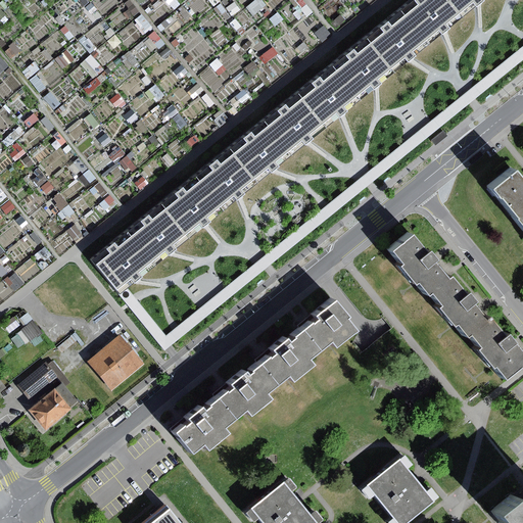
[(450,0),(408,0),(399,7),(428,42),(443,31),(463,14),(450,0)]
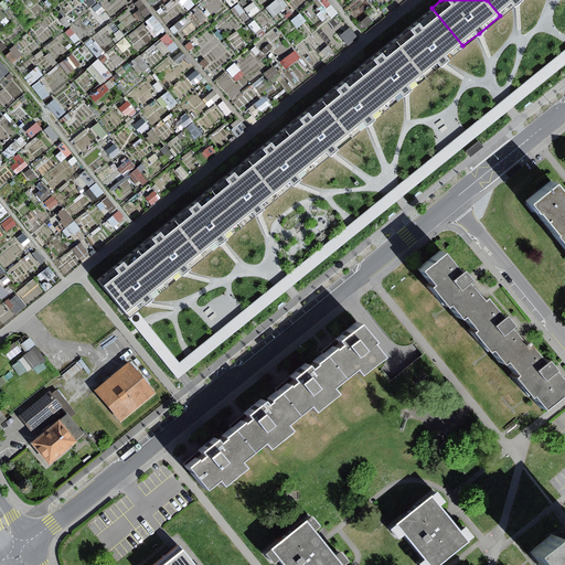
[(487,0),(500,16),(516,2),(518,0),(487,0)]
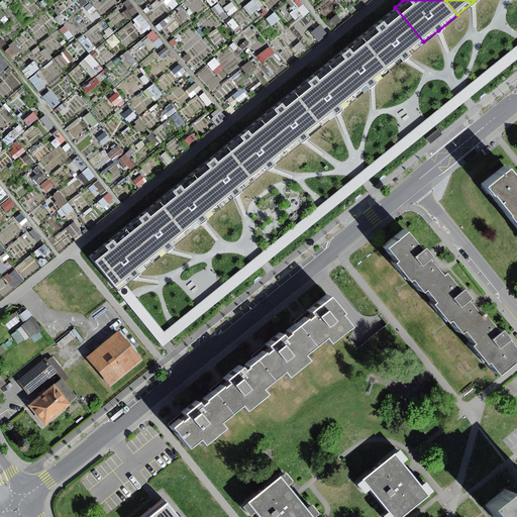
[(395,7),(362,34),(389,70),(405,57),(423,41),(395,7)]
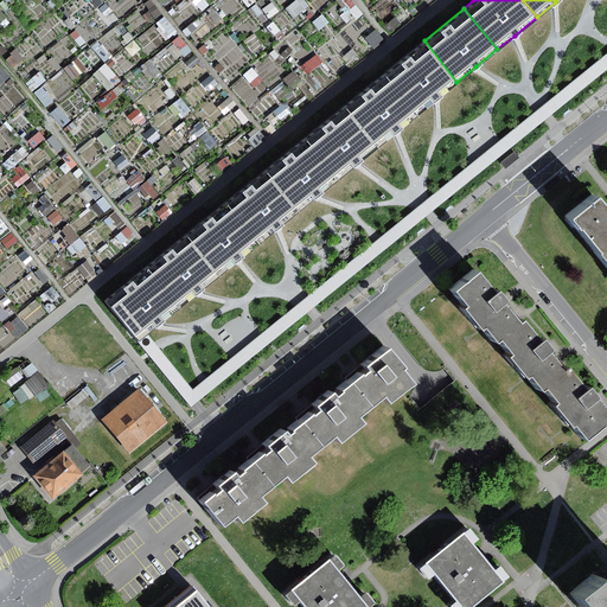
[(425,40),(384,74),(417,114),(436,98),(457,82),(425,40)]
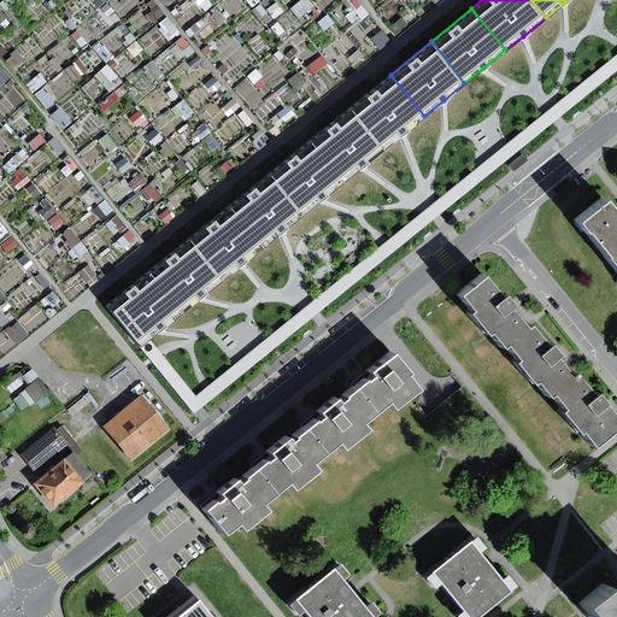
[(616,54),(197,397),(153,344),(144,351),(194,413),(616,70),(616,54)]
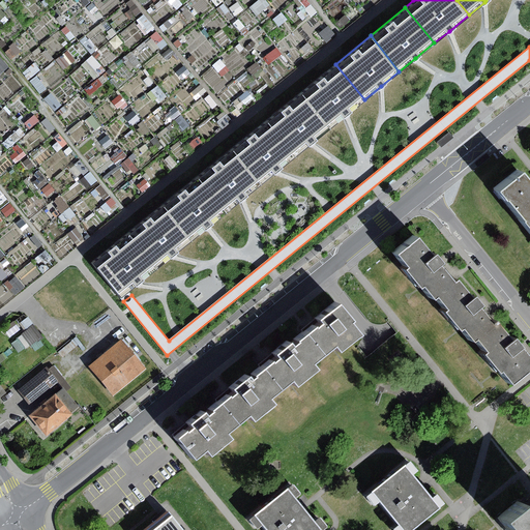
[(85,59),(96,77),(106,70),(94,53),(85,59)]
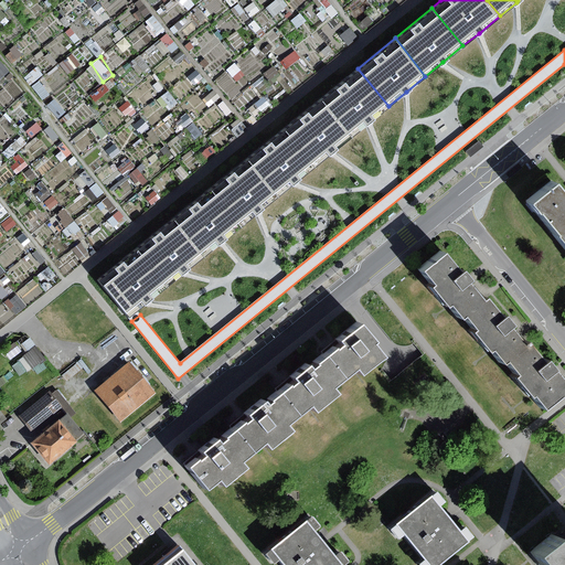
[(358,68),(320,98),(351,136),(369,123),(388,106),(358,68)]
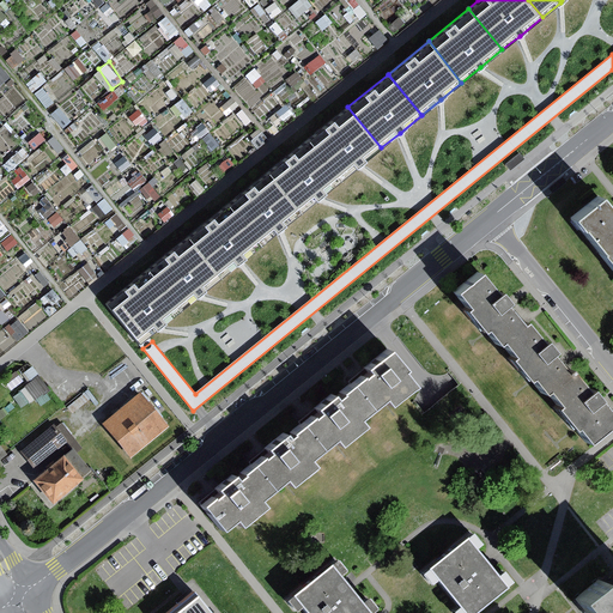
[(347,107),(308,139),(341,180),(359,165),(381,147),(347,107)]
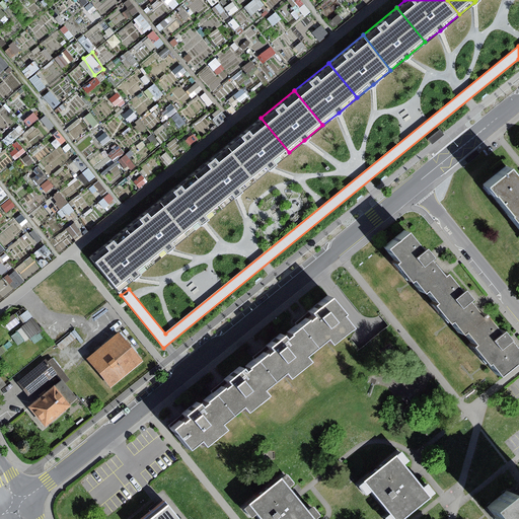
[(261,118),(226,146),(254,180),(271,167),(289,152),(261,118)]
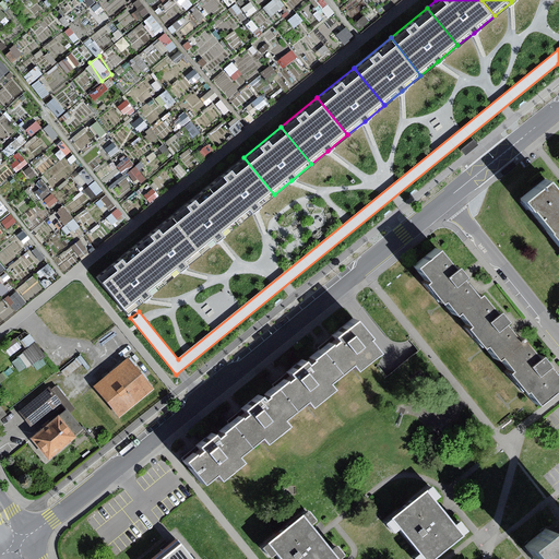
[(244,157),(207,187),(238,224),(254,210),(274,194),(244,157)]
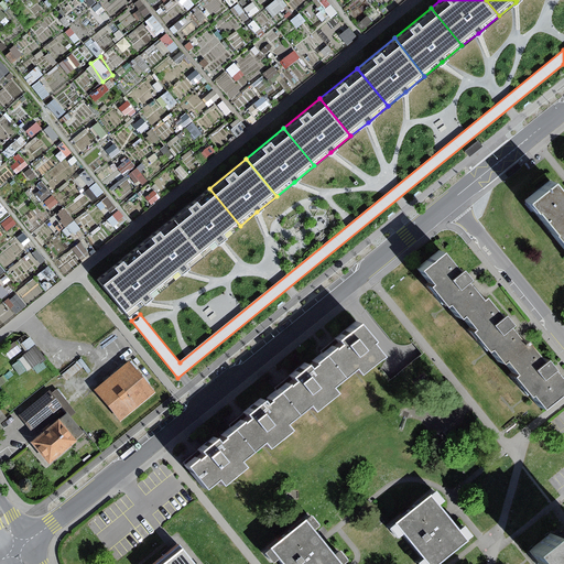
[(139,167),(131,172),(138,185),(145,181),(139,167)]
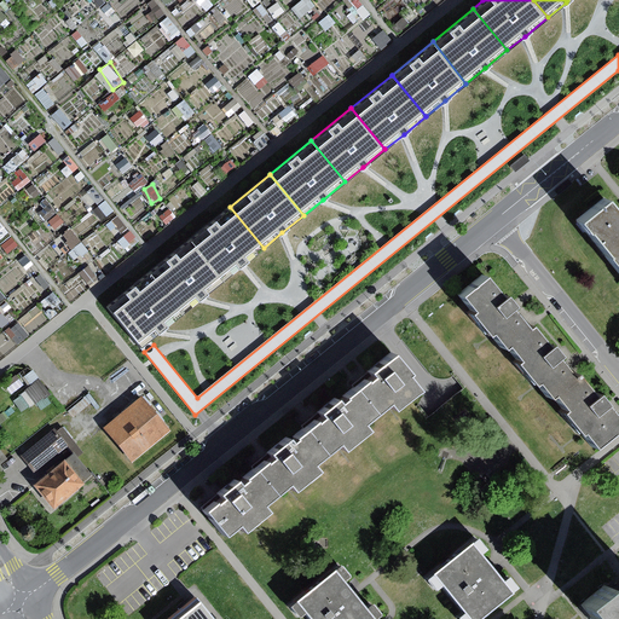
[(605,258),(618,273),(618,271),(618,217),(603,198),(576,221),(585,233),(586,232),(607,256),(605,258)]
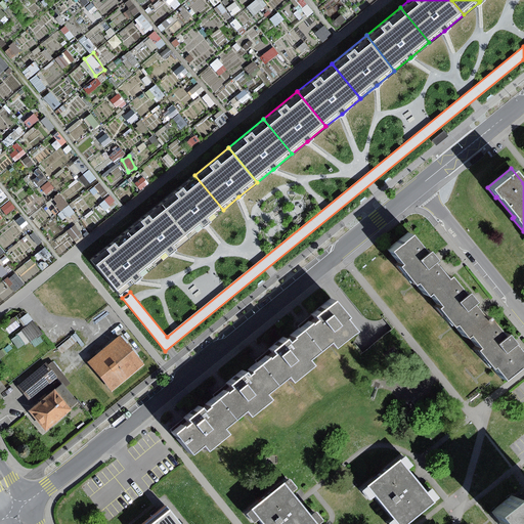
[(194,175),(160,203),(188,237),(206,224),(223,210),(194,175)]
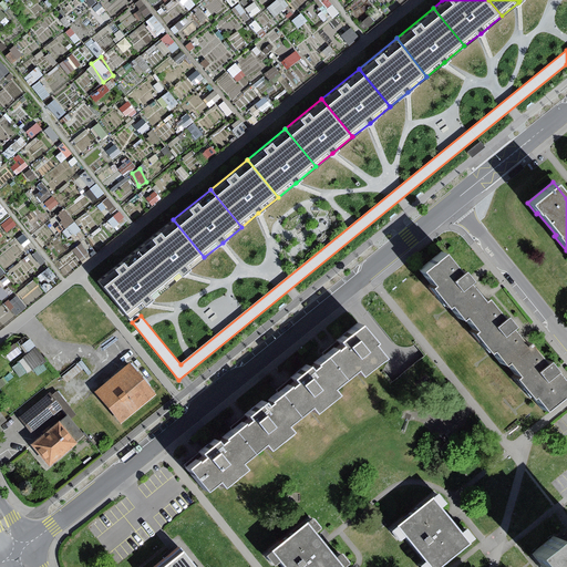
[(110,195),(100,200),(106,214),(116,209),(110,195)]
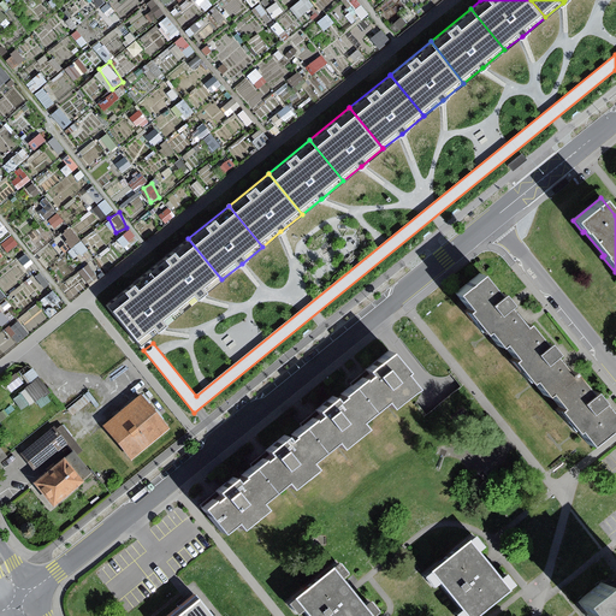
[(57,235),(71,259),(87,249),(72,225),(57,235)]
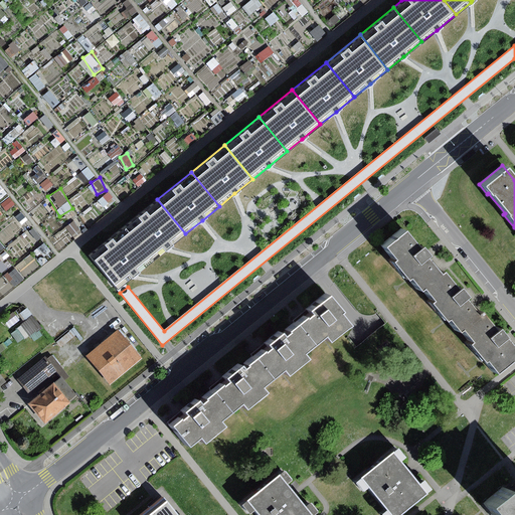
[(6,208),(14,202),(10,197),(2,202),(6,208)]
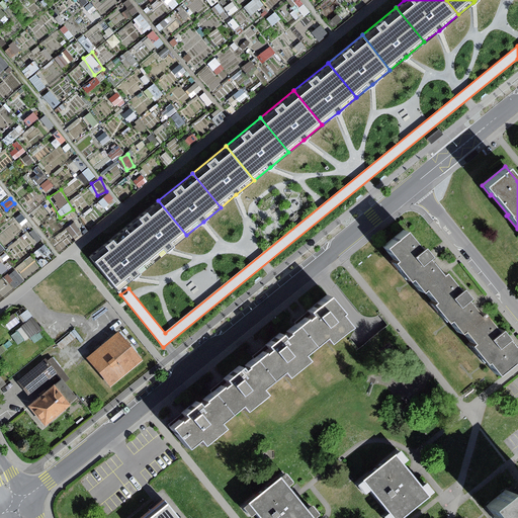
[(158,200),(123,228),(152,263),(169,249),(186,235),(158,200)]
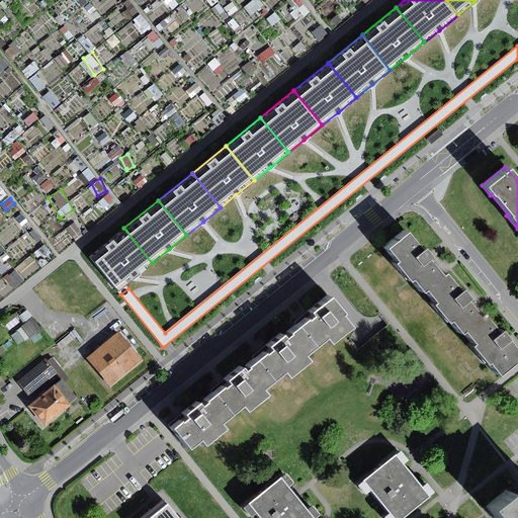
[(370,201),(359,209),(362,213),(373,204),(370,201)]
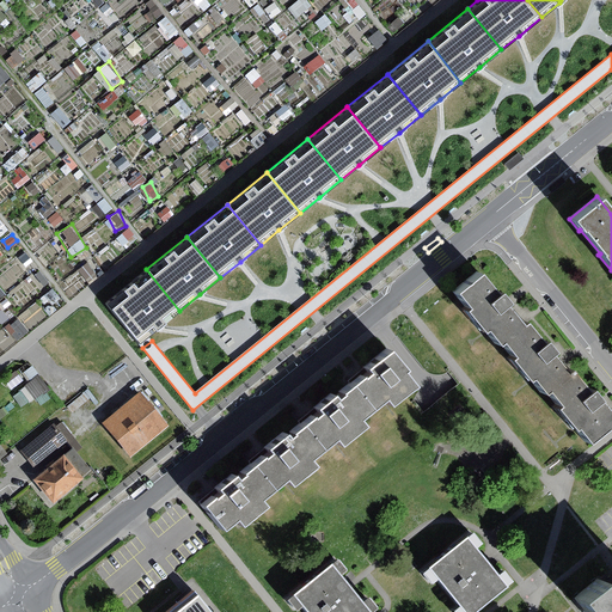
[(146,269),(106,303),(140,343),(159,328),(179,311),(146,269)]
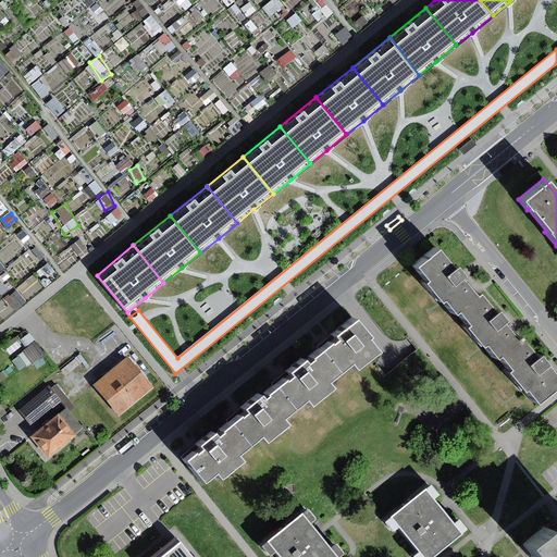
[(438,301),(449,314),(453,312),(471,297),(457,280),(461,277),(453,267),(448,270),(433,250),(412,268),(424,281),(420,284),(436,304),(438,301)]
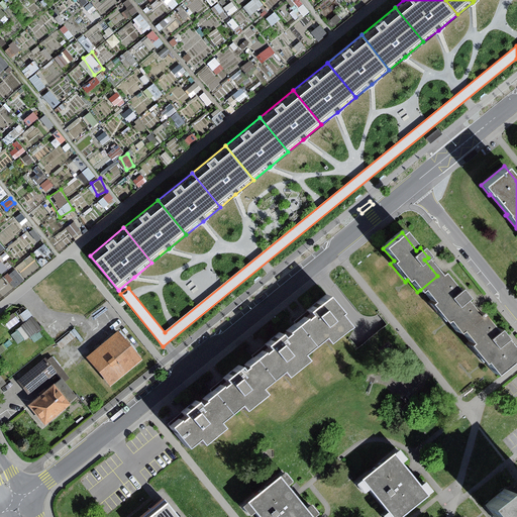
[(372,239),(362,247),(365,251),(375,242),(372,239)]
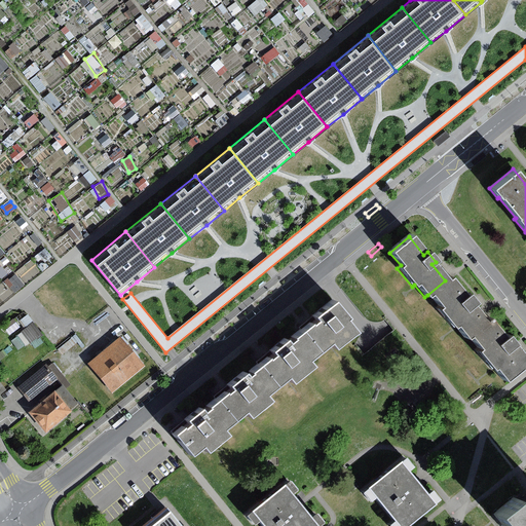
[(448,277),(445,280),(427,295),(439,307),(436,310),(450,329),(454,326),(464,338),(466,336),(485,322),(473,306),(475,304),(466,295),(463,297),(448,277)]
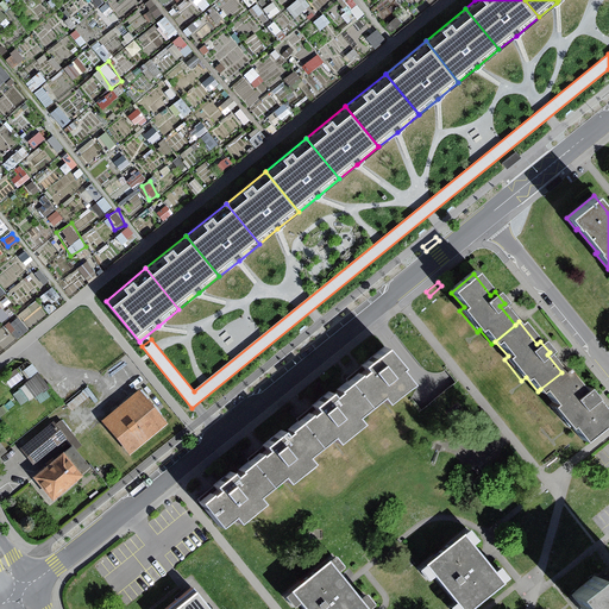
[(365,370),(349,383),(368,406),(380,395),(387,403),(410,383),(399,369),(402,366),(385,346),(362,365),(365,370)]
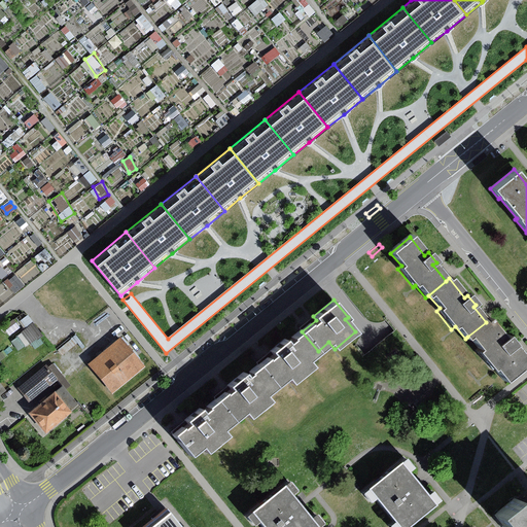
[(22,350),(42,330),(26,313),(19,319),(26,326),(11,340),(22,350)]
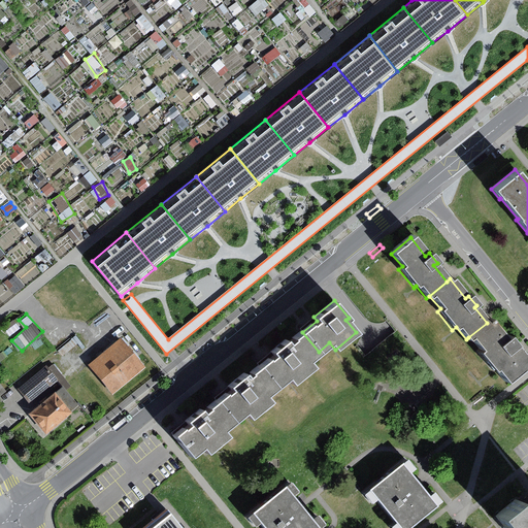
[(490,321),(487,323),(468,337),(480,352),(477,354),(491,371),(494,369),(504,381),(518,369),(521,373),(527,366),(527,365),(515,349),(517,347),(508,337),(505,339),(490,321)]
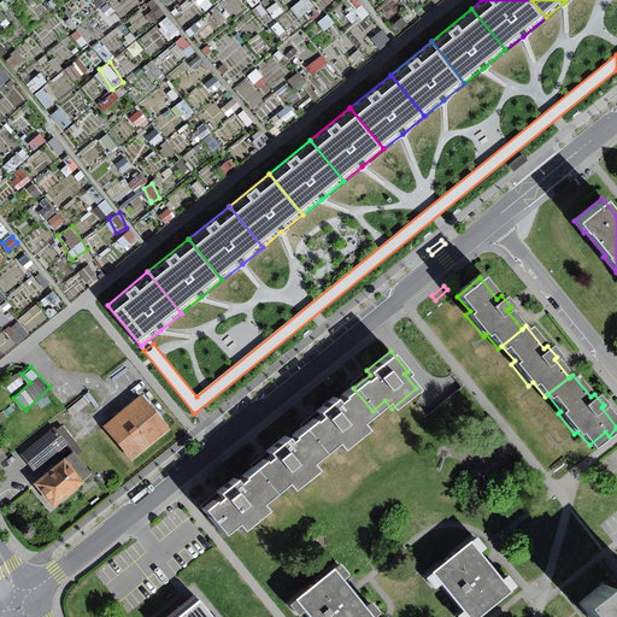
[(359,422),(372,411),(353,388),(338,401),(334,397),(317,411),(319,415),(303,429),(322,452),(334,441),(341,450),(365,429),(359,422)]
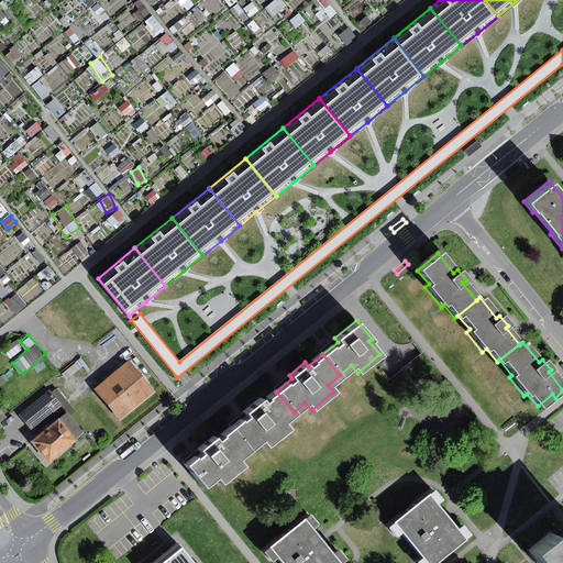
[(155,392),(129,361),(95,389),(120,420),(155,392)]
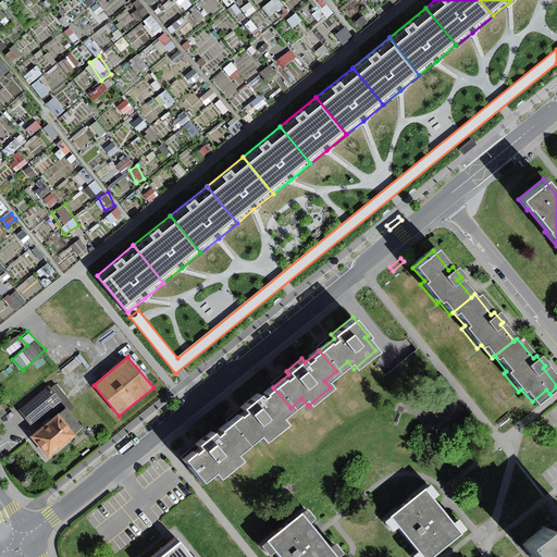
[(57,383),(51,388),(61,400),(67,408),(72,413),(77,408),(57,383)]
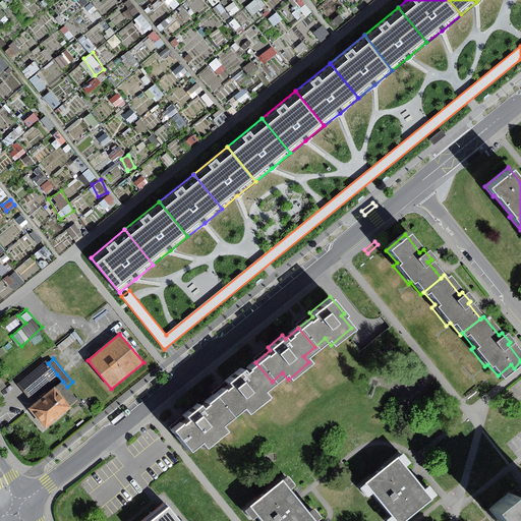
[(46,361),(17,384),(30,398),(57,374),(48,363),(46,361)]
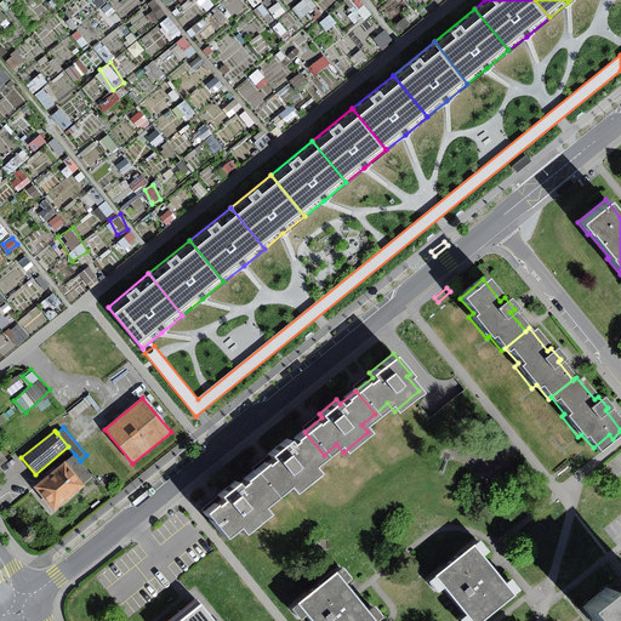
[(312,465),(324,455),(305,432),(291,444),(288,439),(269,455),(272,459),(254,472),(273,496),(286,485),(292,493),(318,473),(312,465)]
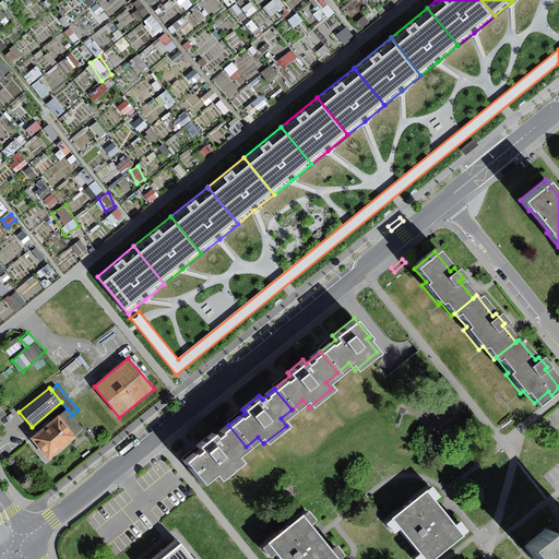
[(68,409),(59,416),(75,437),(85,429),(72,415),(68,409)]
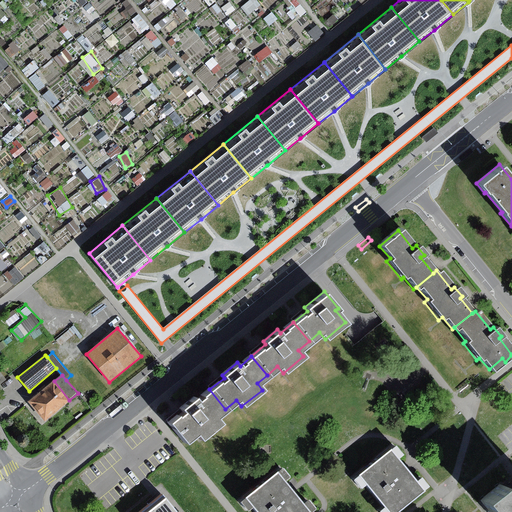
[(69,400),(54,381),(29,402),(44,421),(70,401),(69,400)]
